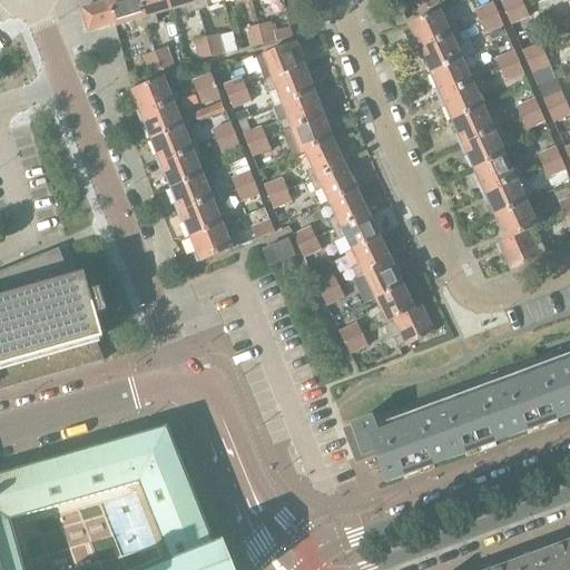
[(115,27),(134,21),(136,29),(146,26),(138,0),(106,0),(107,1),(114,23),(115,27)]
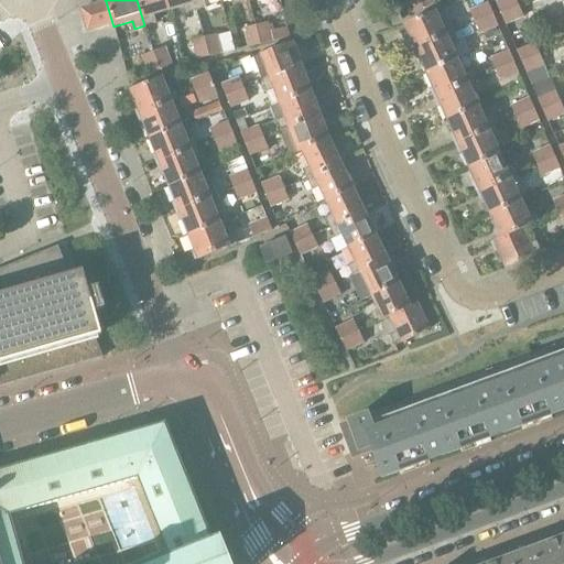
[(153,14),(167,10),(164,0),(137,0),(144,25),(155,22),(153,14)]
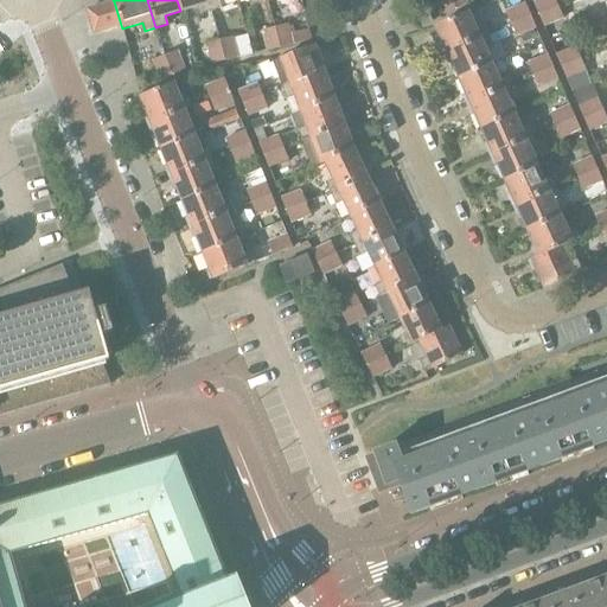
[(199,14),(210,12),(206,0),(177,0),(180,11),(197,6),(199,14)]
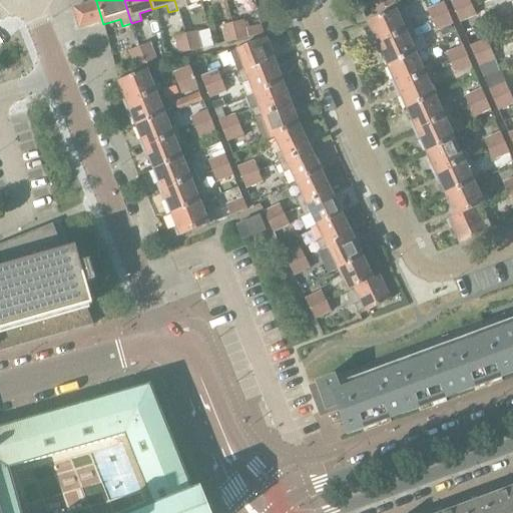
[(174,0),(177,10),(187,7),(184,0),(174,0)]
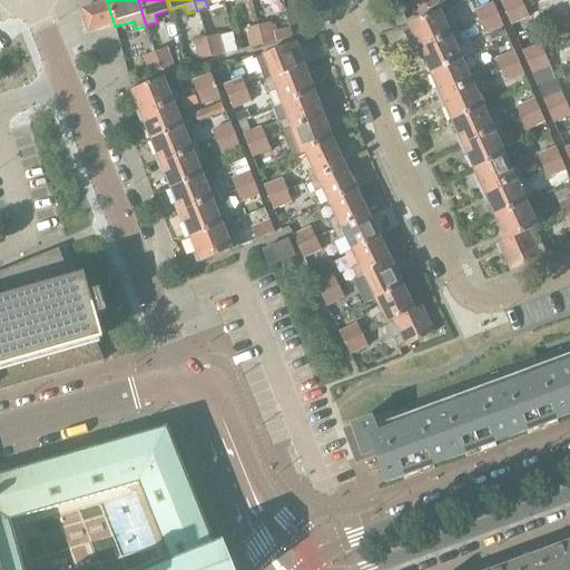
[(409,0),(415,13),(426,9),(422,0),(409,0)]
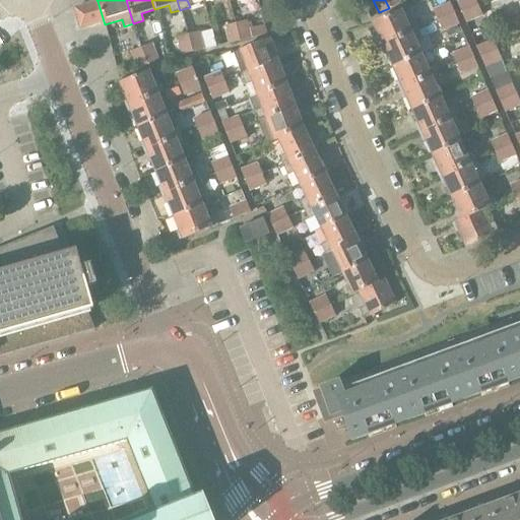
[(460,0),(456,2),(461,12),(477,5),(474,0),(460,0)]
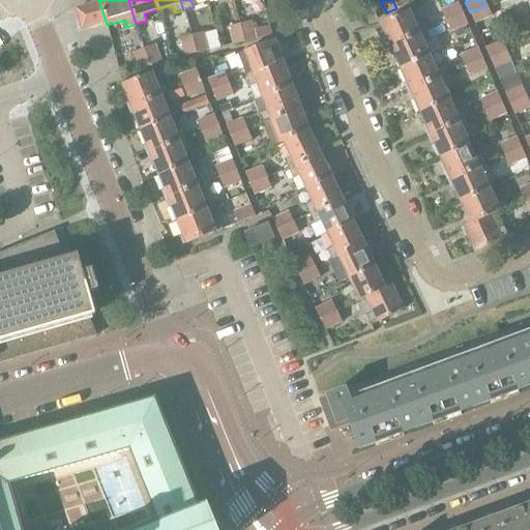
[(82,29),(106,22),(99,1),(76,8),(82,29)]
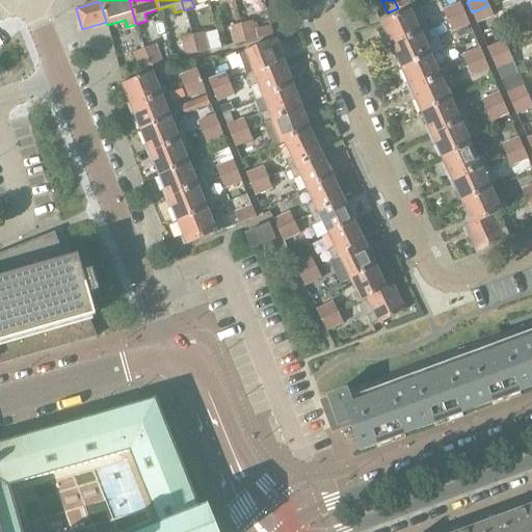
[(443,10),(447,21),(464,14),(459,3),(443,10)]
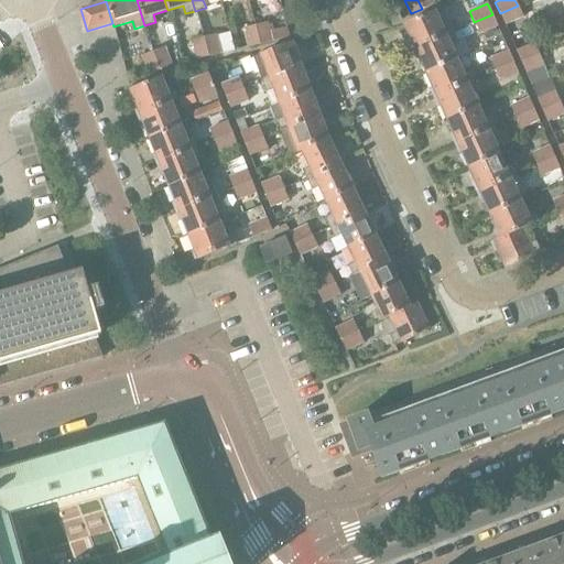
[(500,13),(505,24),(522,17),(518,6),(500,13)]
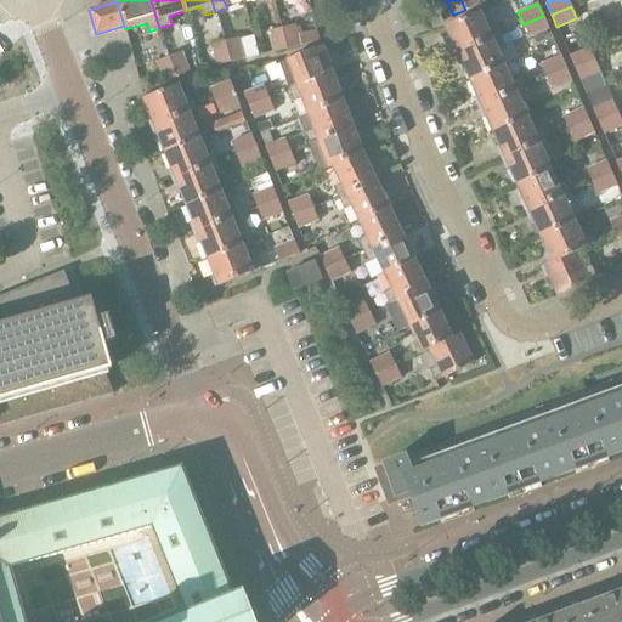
[(453,56),(498,35),(493,24),(486,28),(479,12),(445,28),(456,52),(453,54),(453,56)]
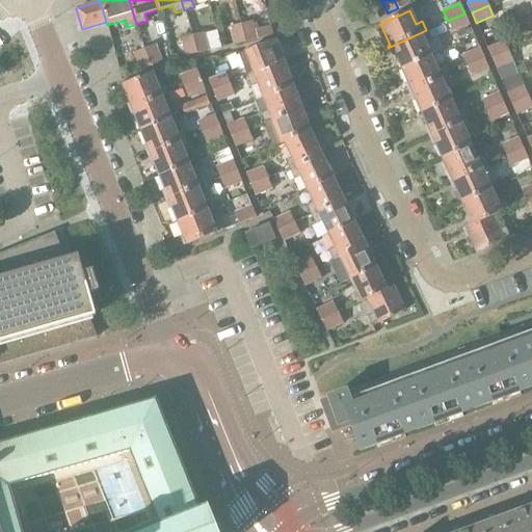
[(464,14),(447,21),(452,31),(469,24),(464,14)]
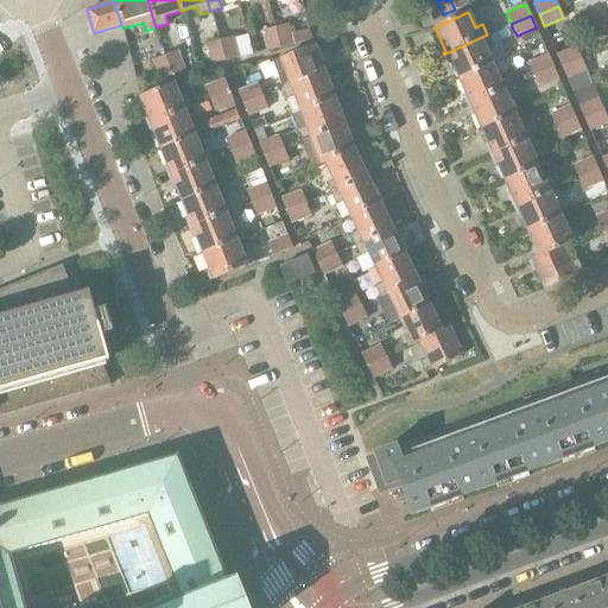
[(287,25),(276,27),(280,48),(292,45),(287,25)]
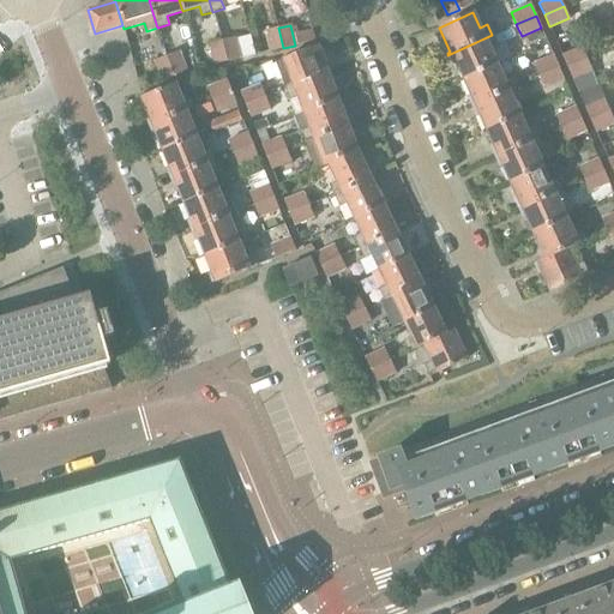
[(283,48),(278,28),(265,31),(270,52),(283,48)]
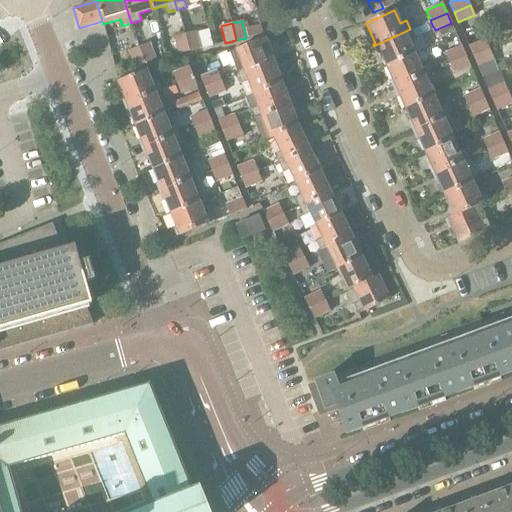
[(377,46),(386,66),(413,54),(408,41),(415,38),(410,29),(373,46),(374,48),(377,46)]
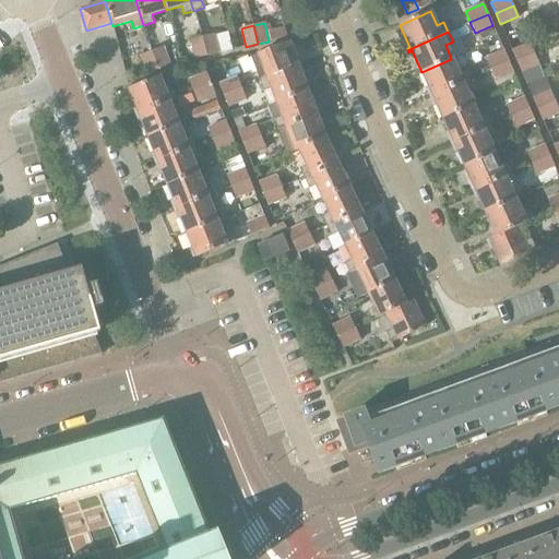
[(214,34),(202,37),(206,56),(230,50),(228,39),(215,43),(214,34)]
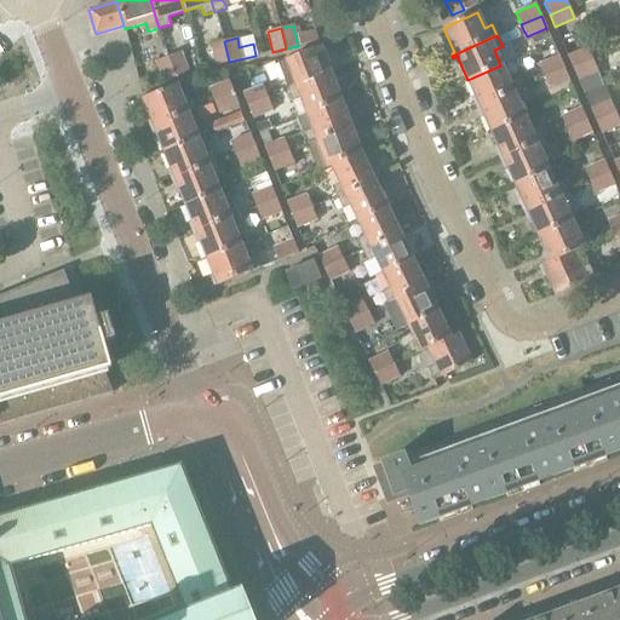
[(216,65),(229,62),(224,41),(211,44),(216,65)]
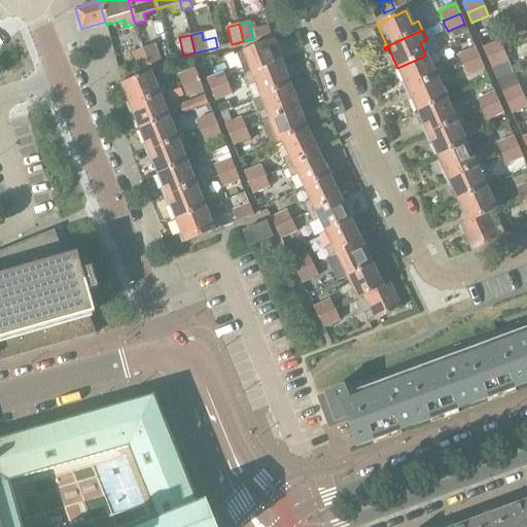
[(241,68),(244,77),(284,62),(283,61),(280,62),(272,40),(242,51),(248,65),(241,68)]
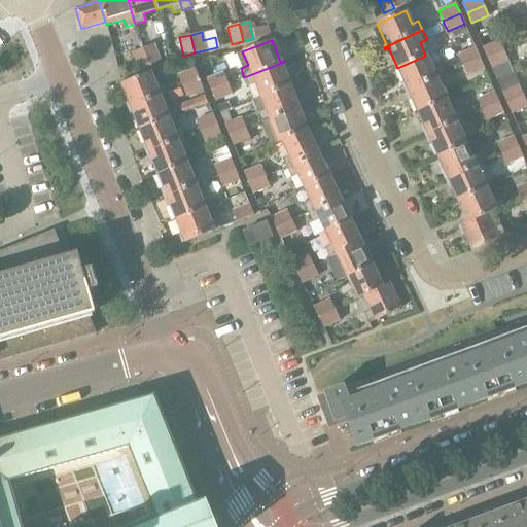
[(482,47),(487,58),(503,50),(498,40),(482,47)]
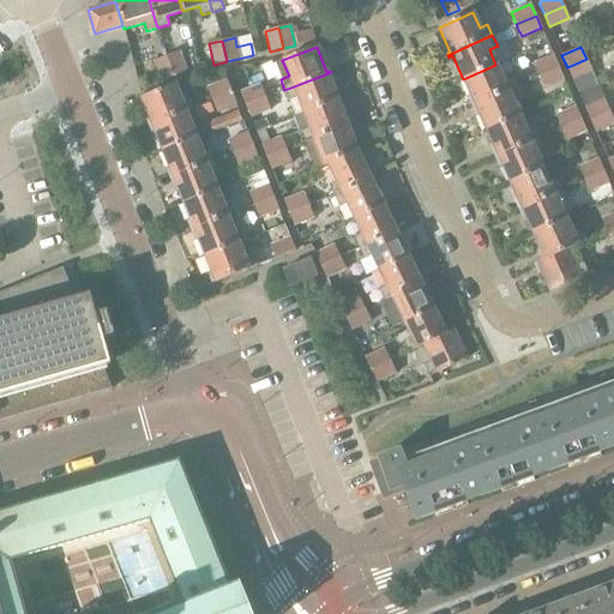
[(179,52),(166,56),(174,76),(186,71),(179,52)]
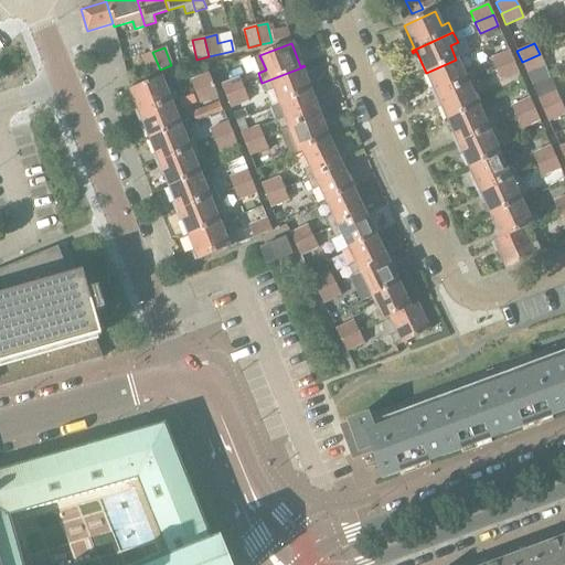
[(491,59),(496,70),(513,62),(509,51),(491,59)]
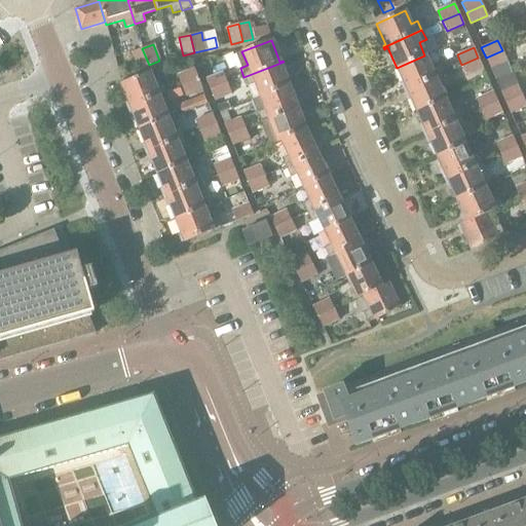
[(149,65),(142,48),(132,52),(138,69),(149,65)]
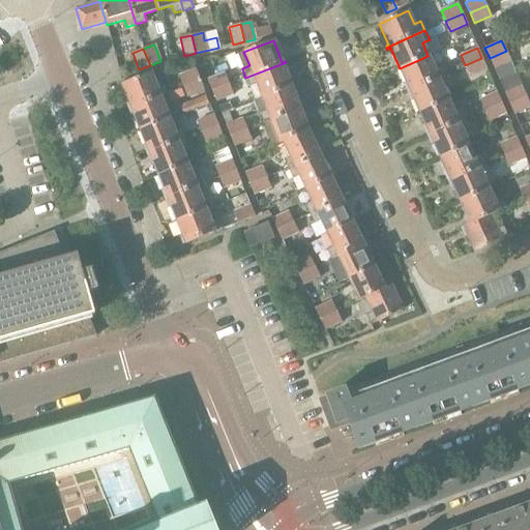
[(490,58),(494,68),(510,61),(506,51),(490,58)]
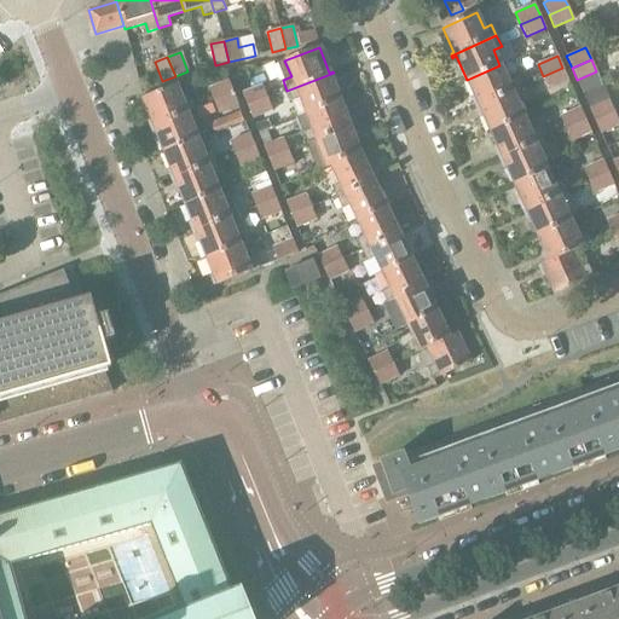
[(474,105),(475,108),(520,87),(515,76),(507,80),(499,65),(467,80),(478,104),(474,105)]
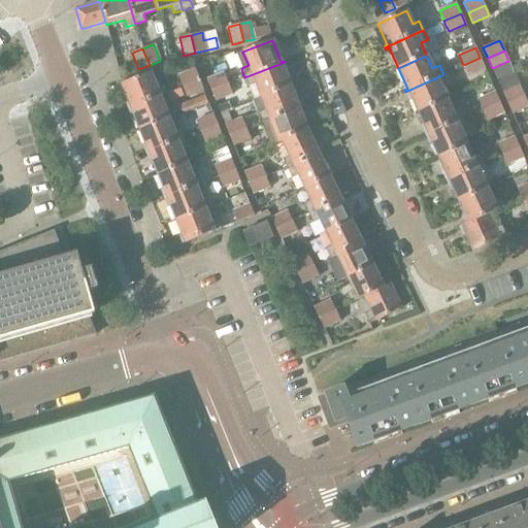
[(480,58),(463,65),(468,76),(485,69),(480,58)]
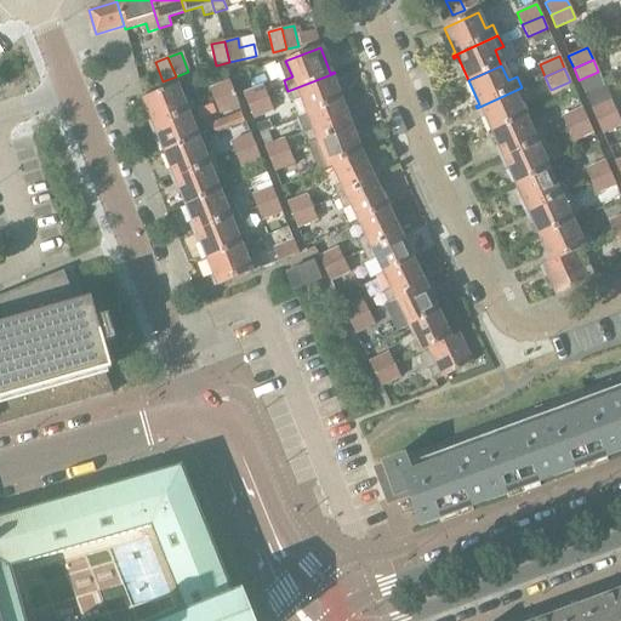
[(301,100),(306,114),(341,101),(331,77),(335,75),(335,73),(288,91),(292,102),(301,100)]
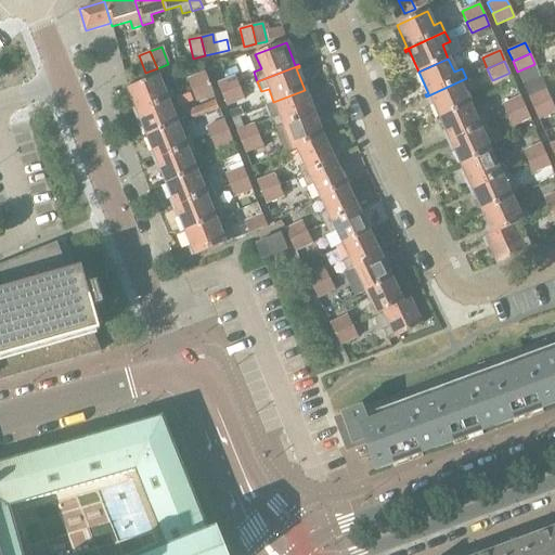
[(186,79),(191,90),(209,84),(205,73),(186,79)]
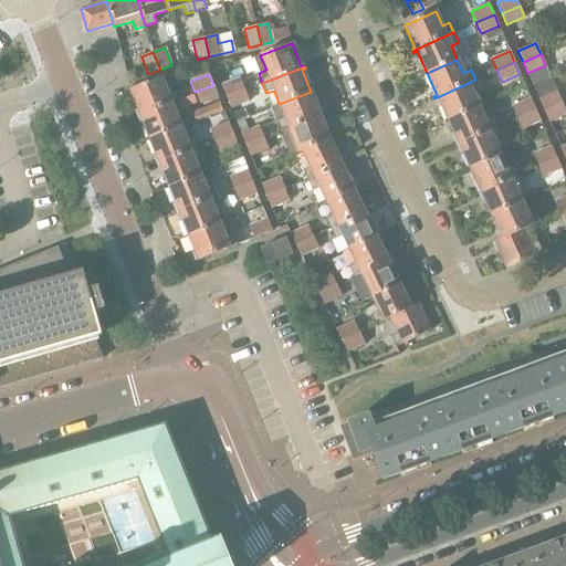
[(136,114),(136,116),(170,103),(178,100),(174,90),(167,92),(160,77),(129,90),(139,113),(136,114)]
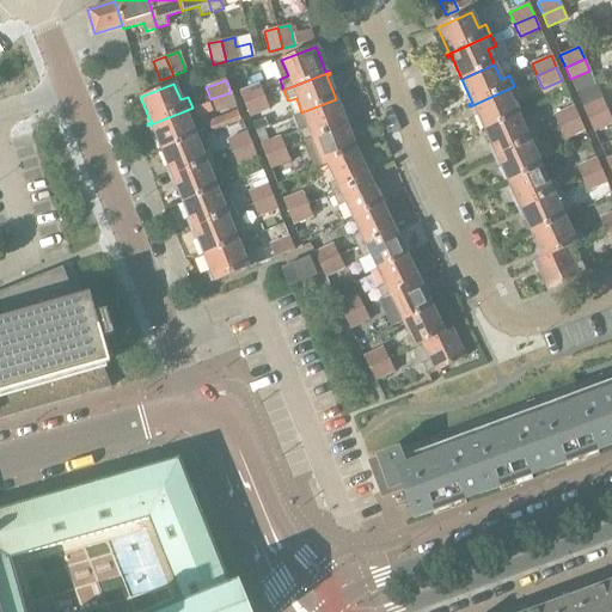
[(239,92),(244,104),(263,97),(258,84),(239,92)]
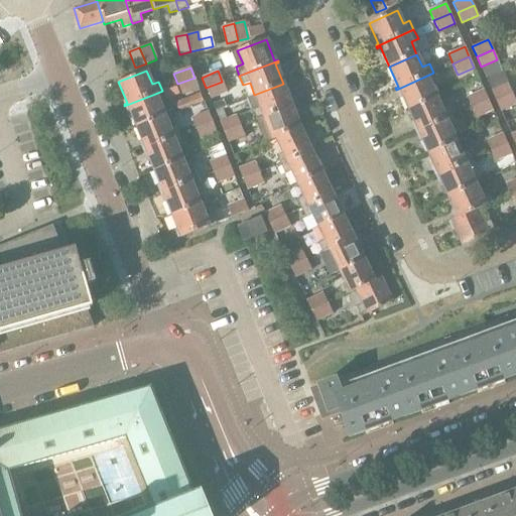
[(502,73),(486,79),(491,91),(507,83),(503,72),(502,73)]
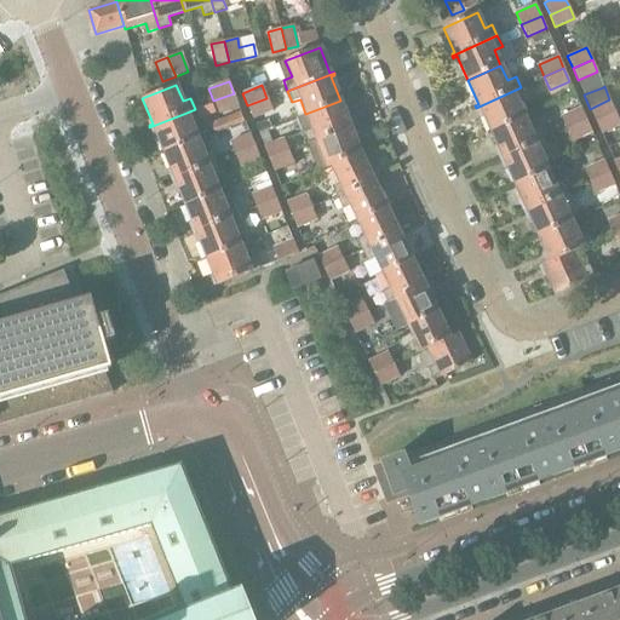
[(480,108),(491,132),(524,118),(517,102),(526,98),(521,87),(476,108),(476,109),(480,108)]
